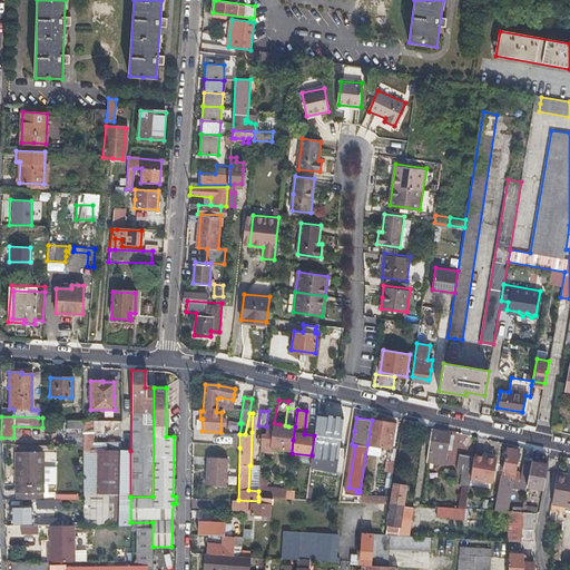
[(82,419),(67,419),(67,446),(82,448),(82,419)]
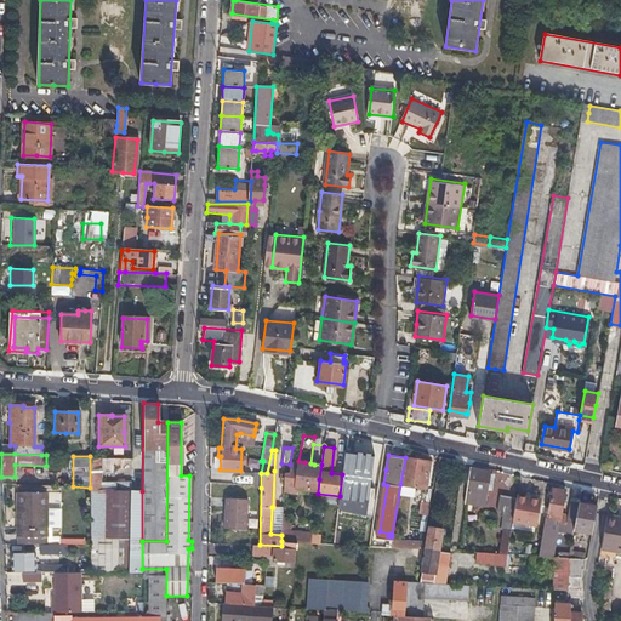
[(142,569),(142,541),(142,491),(129,491),(129,482),(101,482),(101,473),(114,473),(130,459),(90,456),(90,488),(89,571),(142,570),(142,569)]
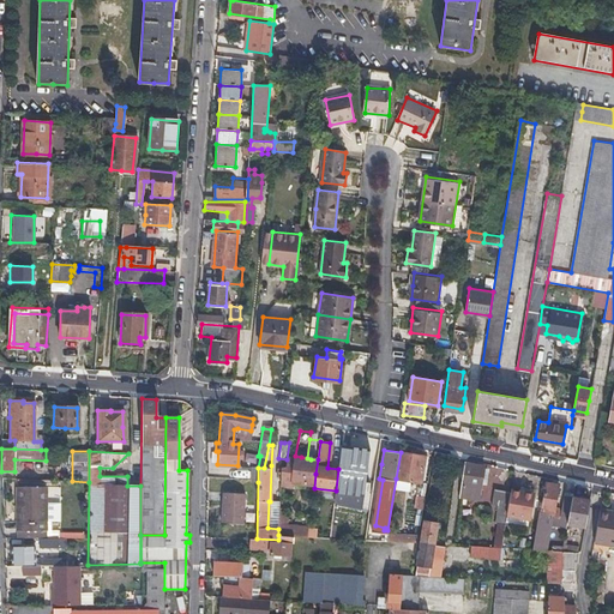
[(425,456),(401,452),(396,479),(420,482),(425,456)]
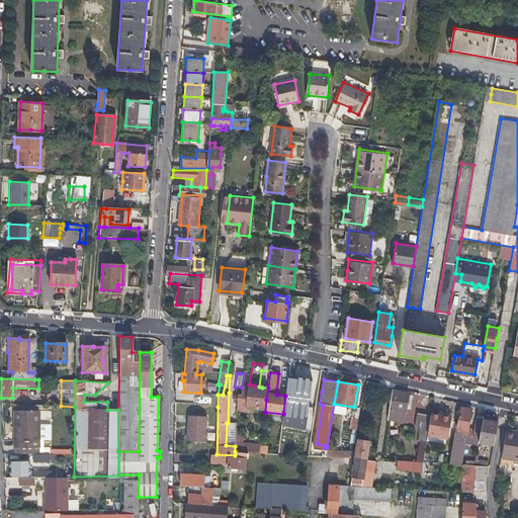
[(389,409),(397,411),(405,412),(408,394),(392,391),(389,409)]
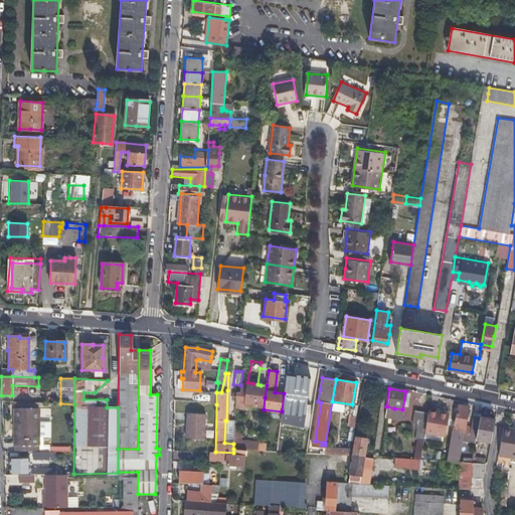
[(463,432),(464,432),(469,406),(458,404),(454,428),(452,427),(446,461),(457,462),(463,432)]
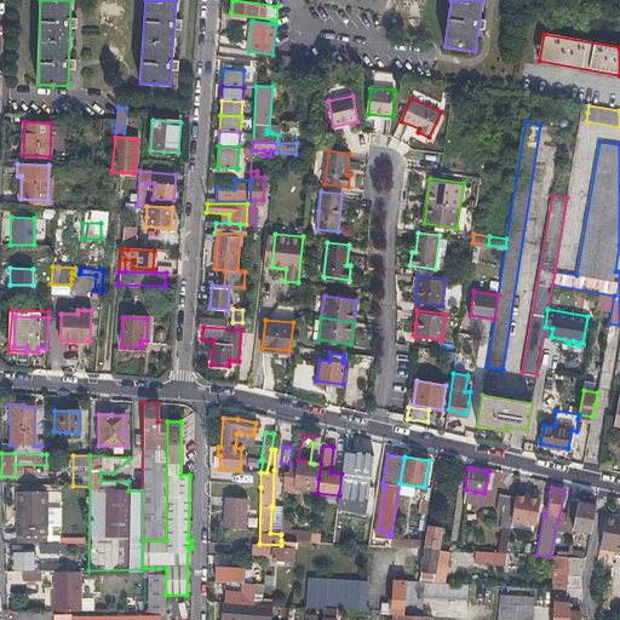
[(430,493),(426,492),(423,491),(419,512),(426,514),(430,493)]
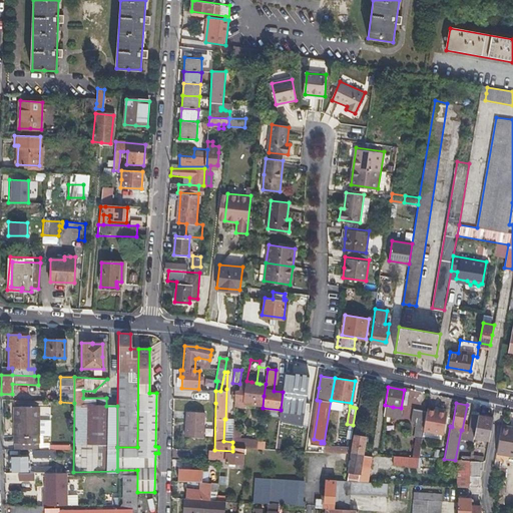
[(32,449),(38,449),(38,407),(14,407),(13,449),(32,449)]
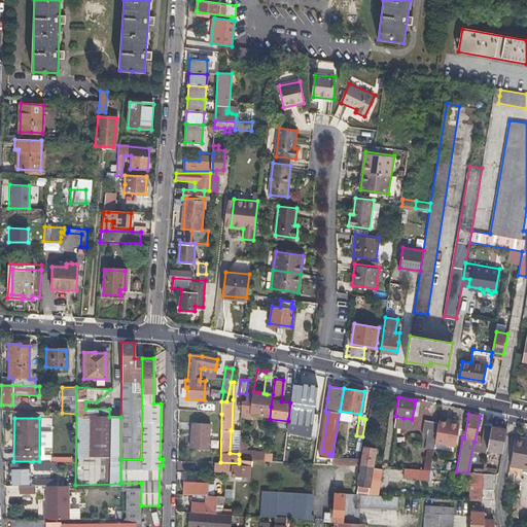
[(421,433),(435,435),(437,423),(423,420),(421,433)]
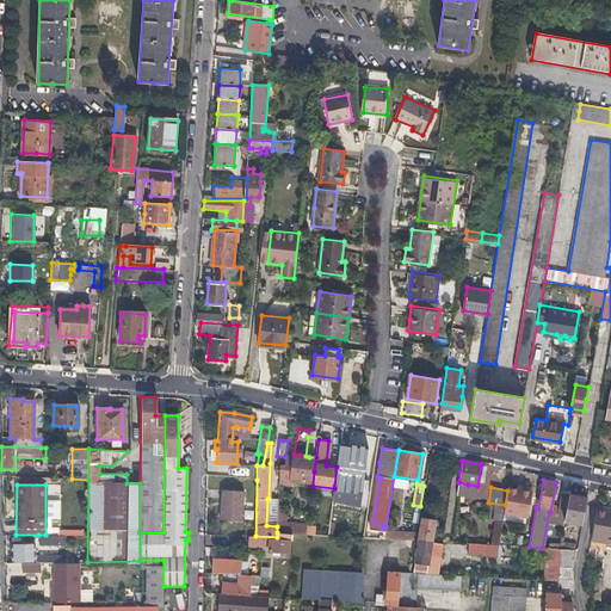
[(507,491),(505,505),(504,512),(525,516),(530,491),(507,487),(507,491)]
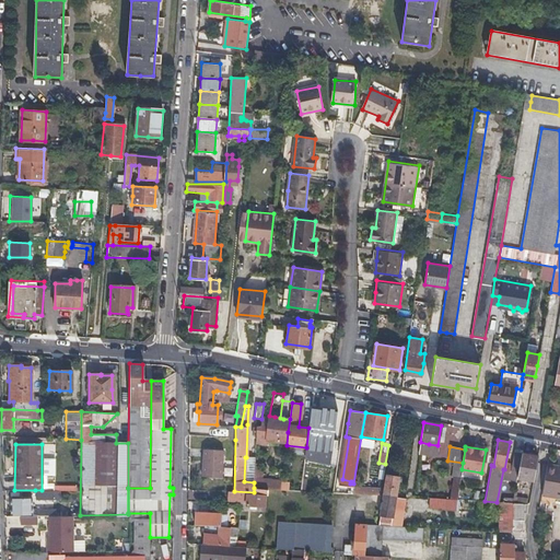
[(222,451),(202,450),(201,476),(221,477),(222,451)]
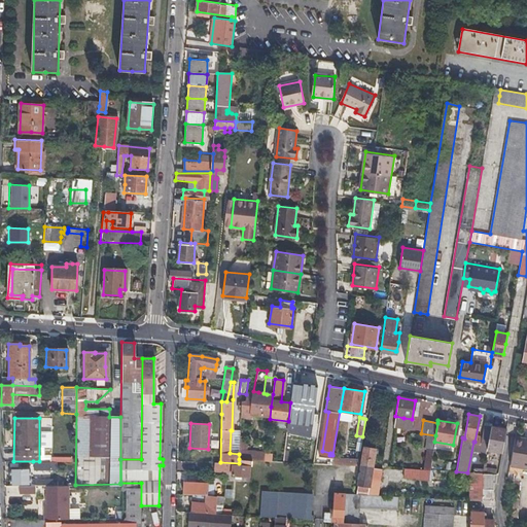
[(365,432),(371,433),(375,434),(376,425),(367,424),(365,432)]
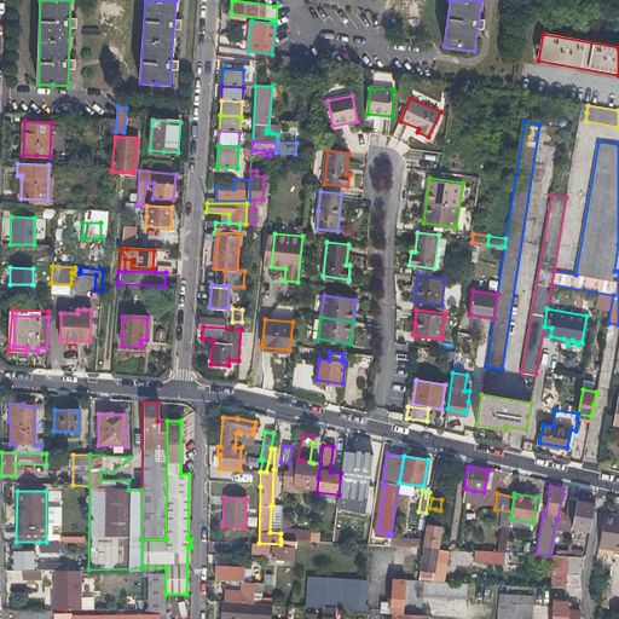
[(563,525),(571,526),(577,502),(572,502),(568,501),(563,525)]
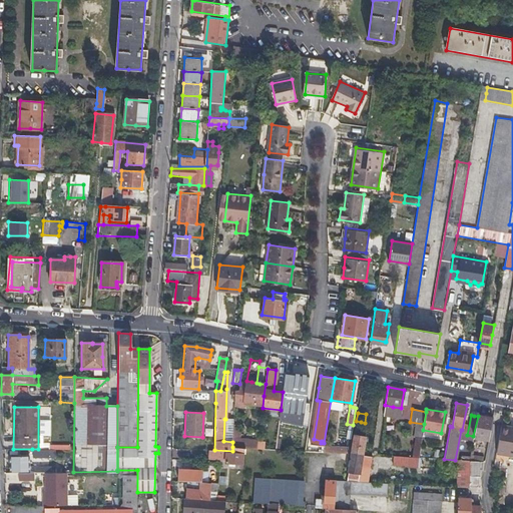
[(478,416),(473,436),(473,437),(488,440),(492,418),(478,416)]
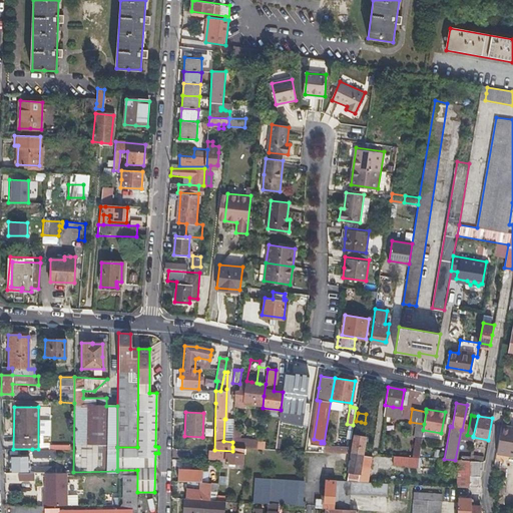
[(496,452),(506,454),(512,455),(512,427),(501,425),(496,452)]
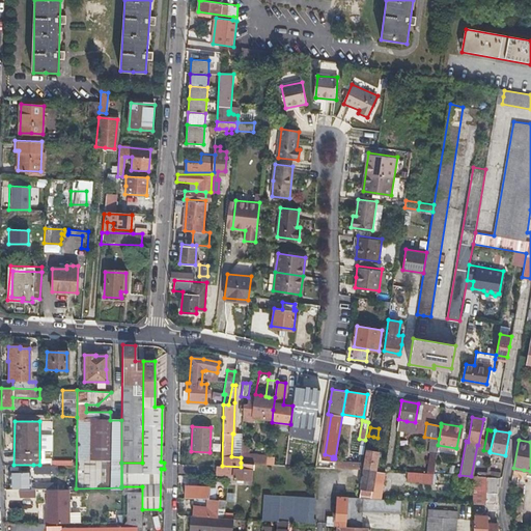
[(363,469),(374,471),(379,444),(367,443),(363,469)]
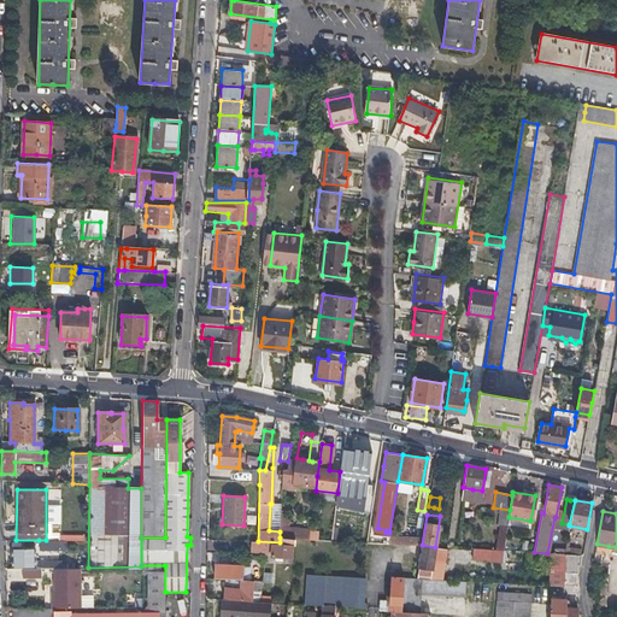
[(285,538),(280,538),(280,542),(258,541),(251,541),(251,550),(269,553),(271,553),(271,557),(292,558),(292,545),(295,545),(295,539),(285,538)]
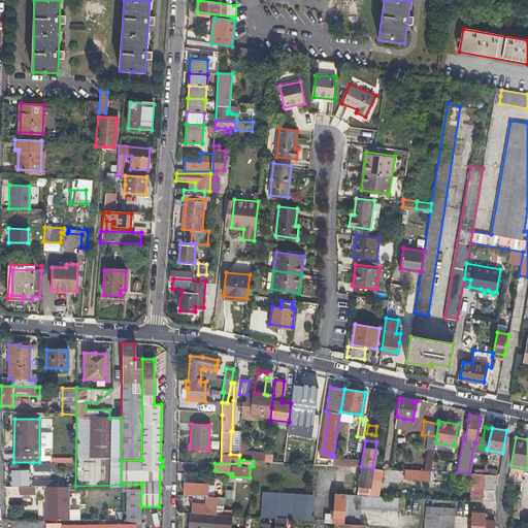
[(369,492),(372,468),(361,466),(358,491),(369,492)]
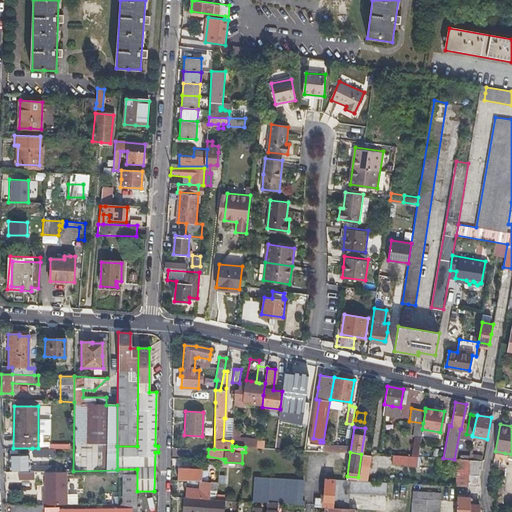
[(377,454),(376,458),(376,462),(390,463),(391,455),(377,454)]
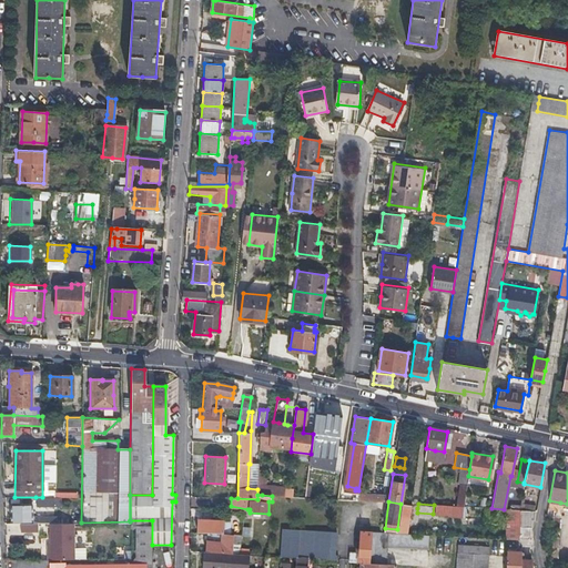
[(11,521),(21,521),(32,521),(31,505),(10,506),(11,521)]
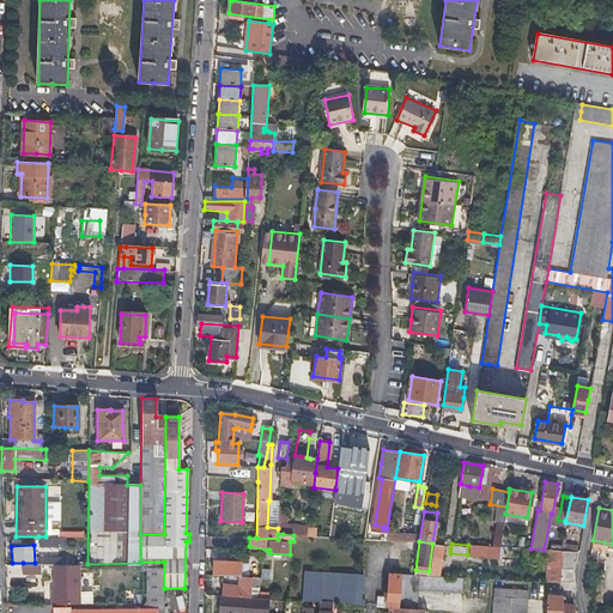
[(570,580),(570,575),(570,570),(572,570),(574,562),(576,562),(576,552),(559,551),(560,568),(560,580),(570,580)]
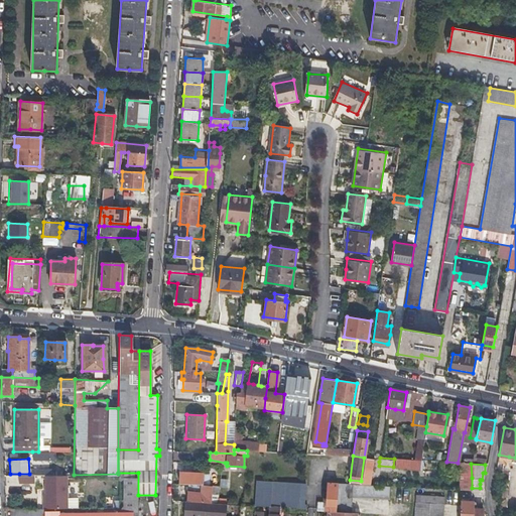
[(138,473),(118,473),(118,474),(118,480),(123,479),(123,506),(118,511),(59,513),(59,511),(44,511),(44,515),(137,515),(138,495),(138,473)]
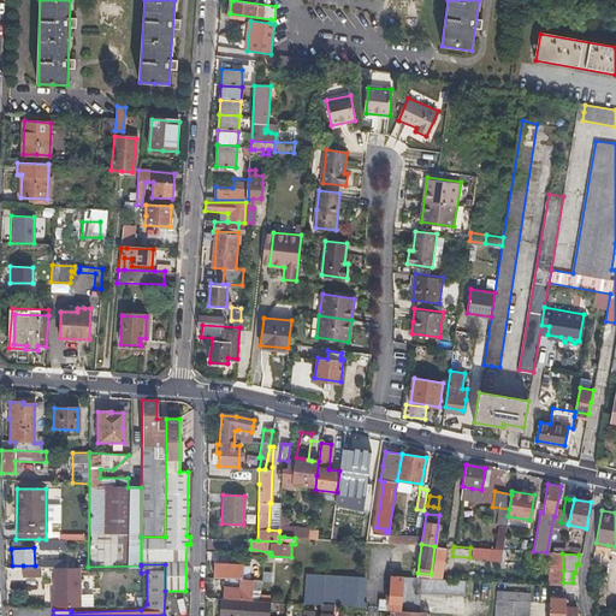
[(213,579),(221,579),(248,580),(248,566),(214,564),(213,579)]
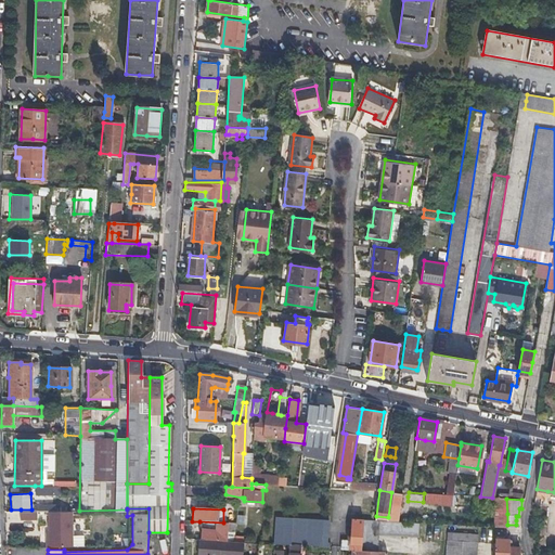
[(53,511),(48,511),(48,546),(82,545),(81,534),(71,534),(71,511),(53,511)]
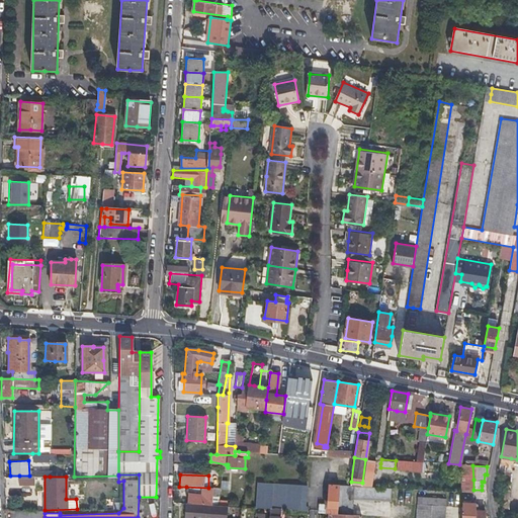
[(269,509),(270,509),(280,509),(305,510),(307,486),(274,484),(272,505),(269,505),(269,509)]
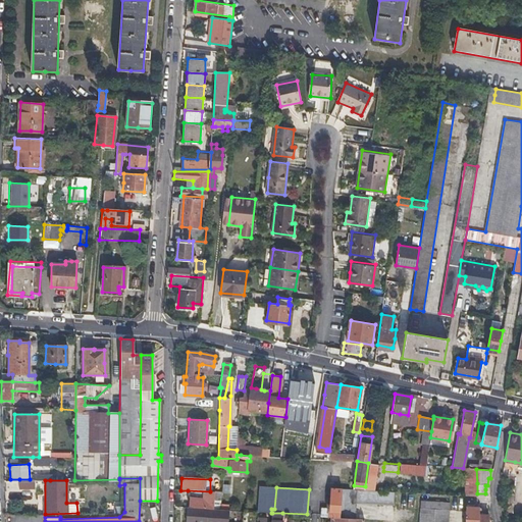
[(330,517),(341,518),(342,488),(331,488),(330,509),(321,509),(321,517),(330,517)]
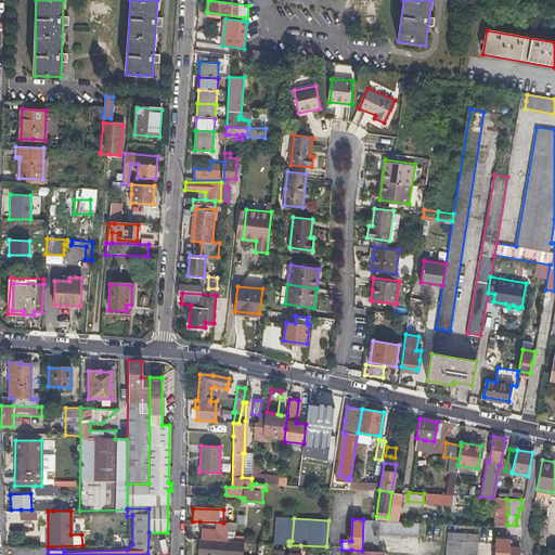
[(223,523),(199,521),(198,538),(228,540),(229,523),(223,523)]
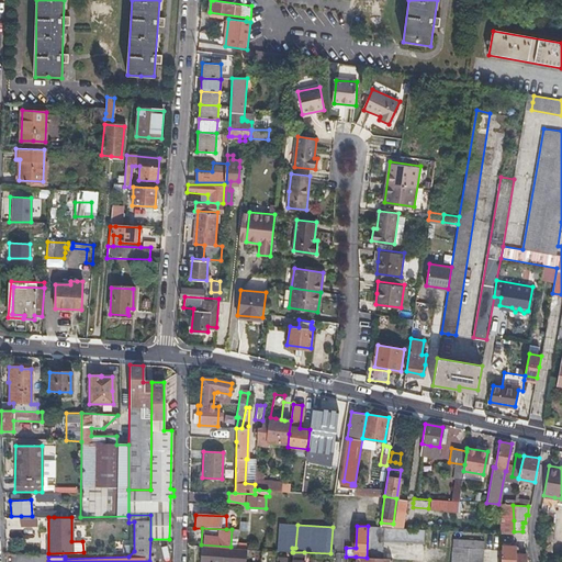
[(239,529),(232,529),(231,547),(231,549),(238,549),(238,543),(239,529)]
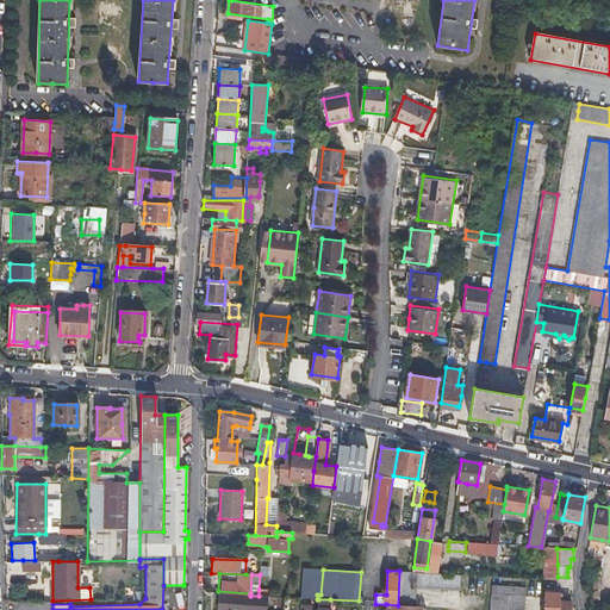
[(491,596),(524,598),(526,589),(491,586),(491,596)]
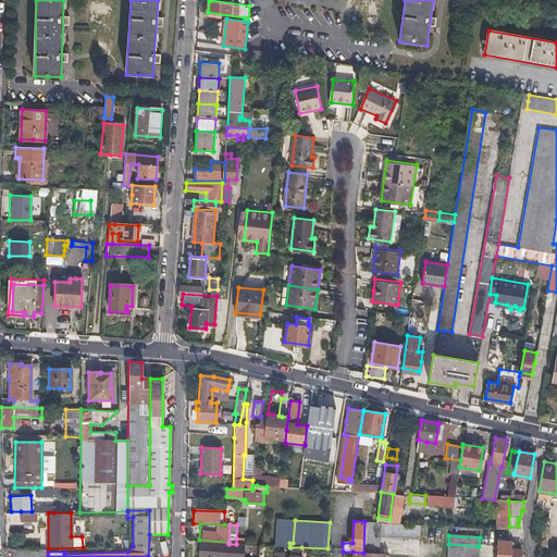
[(510,542),(509,542),(509,547),(497,547),(497,556),(520,556),(521,549),(512,548),(512,546),(510,546),(510,542)]
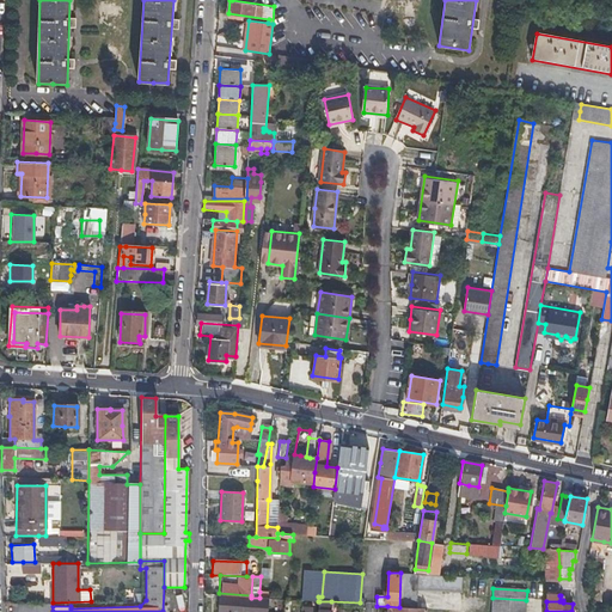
[(268,611),(269,599),(219,597),(216,611),(268,611)]
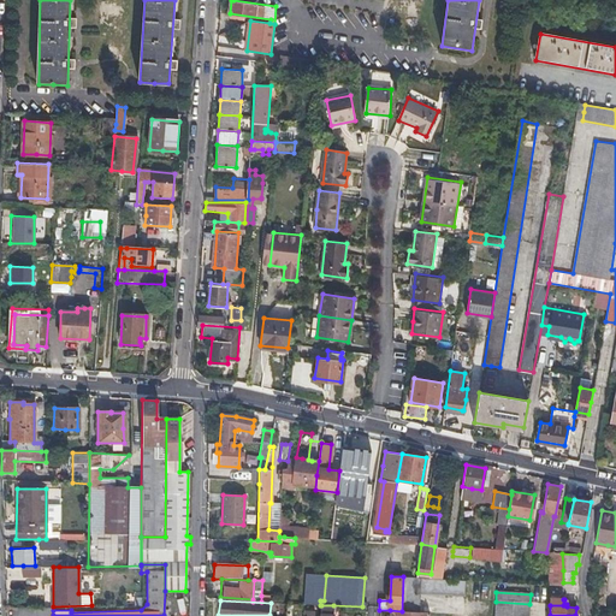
[(528,615),(529,604),(496,602),(493,615),(528,615)]
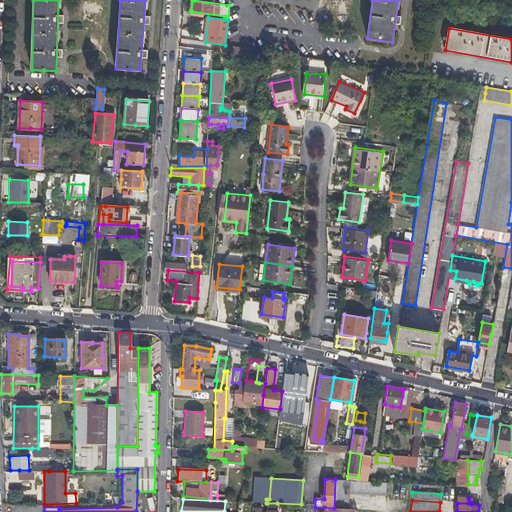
[(276,511),(277,503),(267,503),(266,511),(276,511)]
